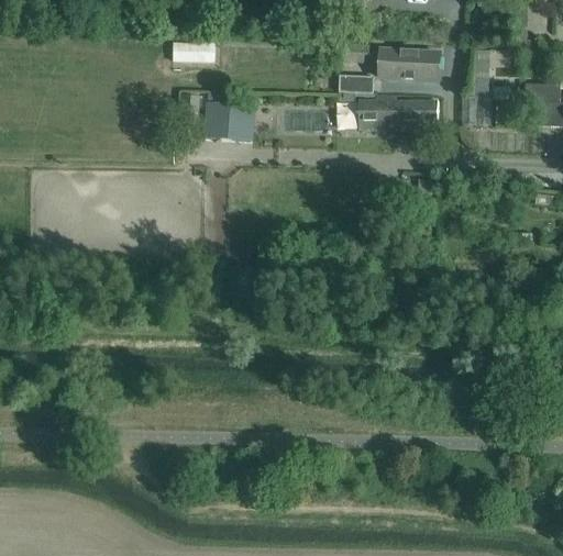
[(213,43),(172,43),(172,62),(212,63),(213,43)]
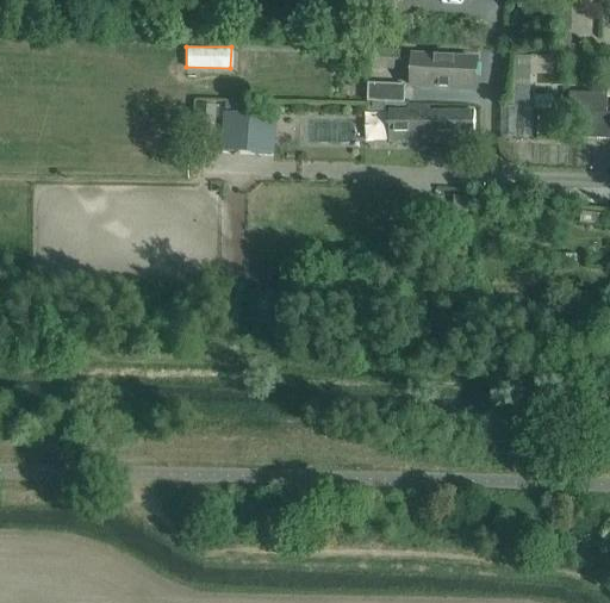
[(510,48),(509,103),(530,103),(530,93),(530,69),(531,48),(510,48)]
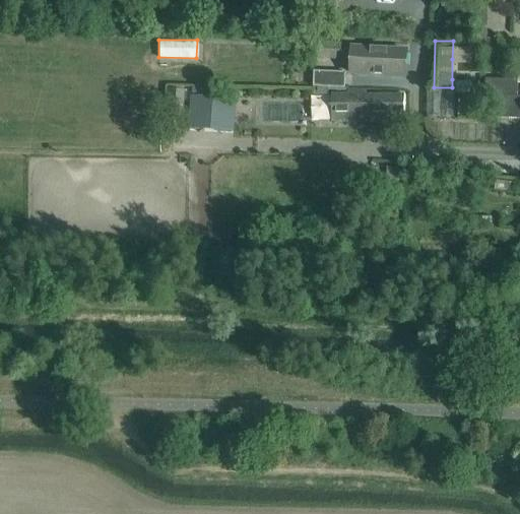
[(350,68),(385,69),(405,71),(407,46),(352,43),(350,68)]
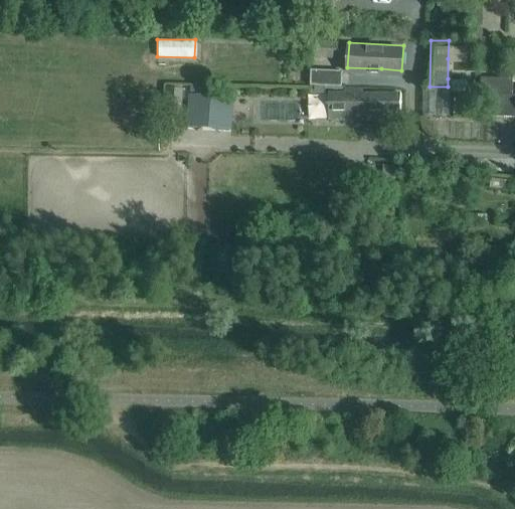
[(309,82),(340,83),(341,67),(309,67),(309,82)]
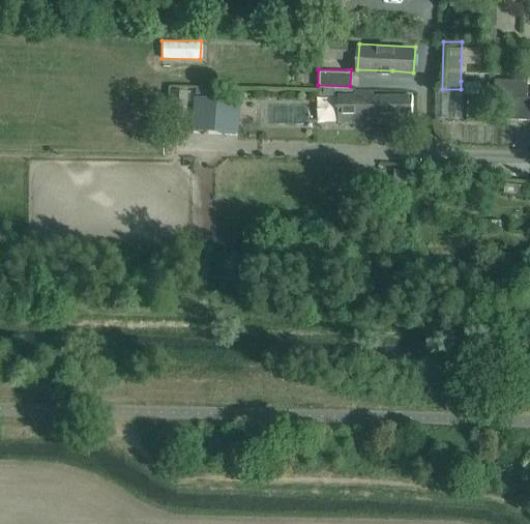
[(495,88),(495,91),(528,92),(528,76),(495,75),(495,88)]
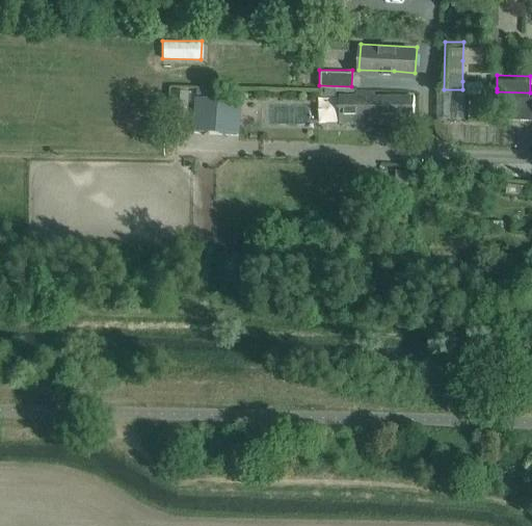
[(198,84),(200,108),(236,107),(235,98),(222,98),(222,83),(198,84)]
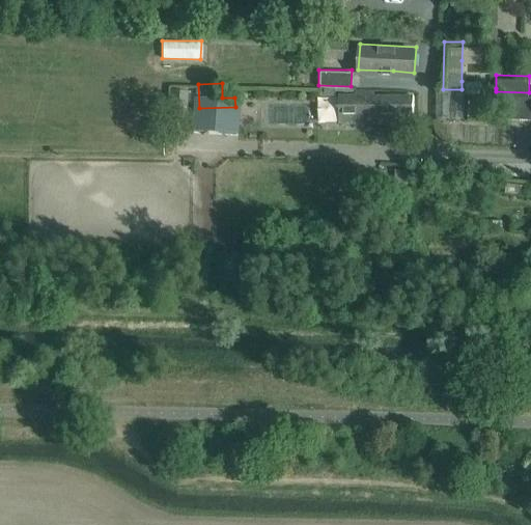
[(339,90),(339,98),(339,118),(396,119),(396,113),(414,113),(414,91),(393,91),(376,91),(378,86),(357,86),(357,91),(339,90)]
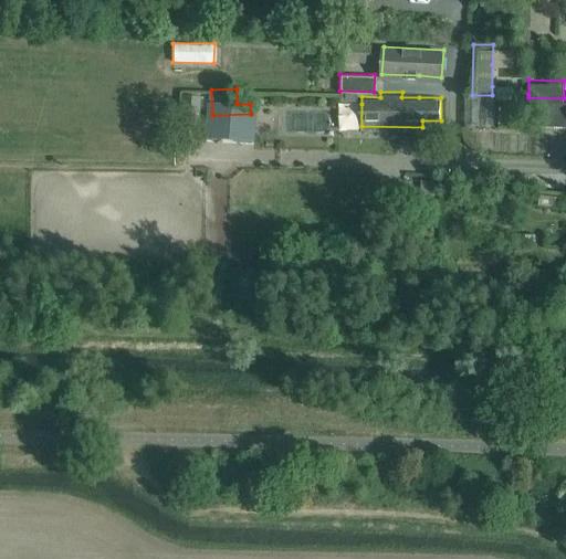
[(197,95),(184,95),(181,127),(196,127),(197,95)]
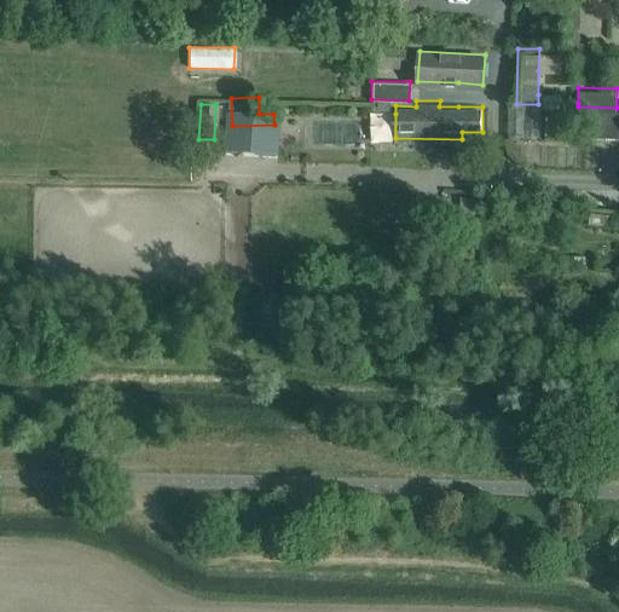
[(561,107),(561,121),(586,122),(586,126),(586,134),(618,136),(618,134),(618,108),(617,108),(578,107),(571,107),(561,107)]
